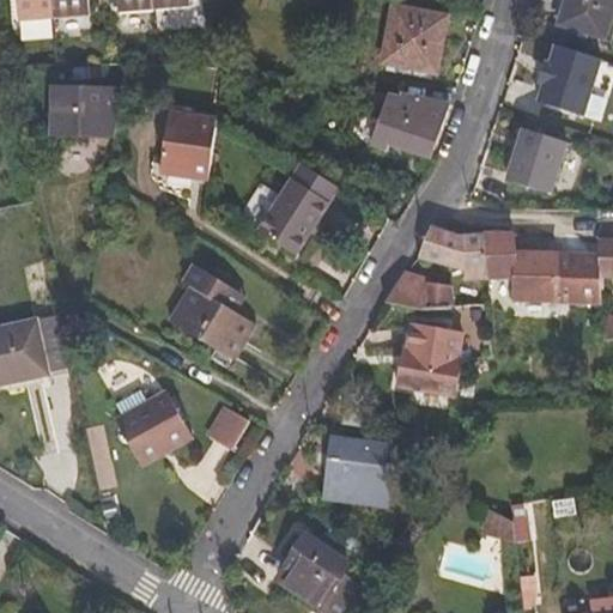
[(26,0),(28,16),(66,11),(65,0),(26,0)]
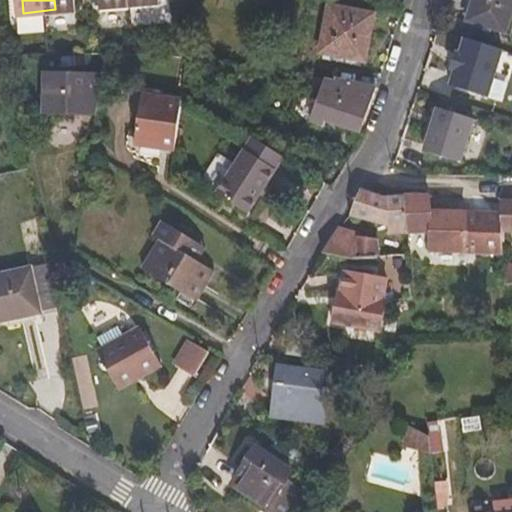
[(54,0),(55,9),(83,7),(81,0),(54,0)]
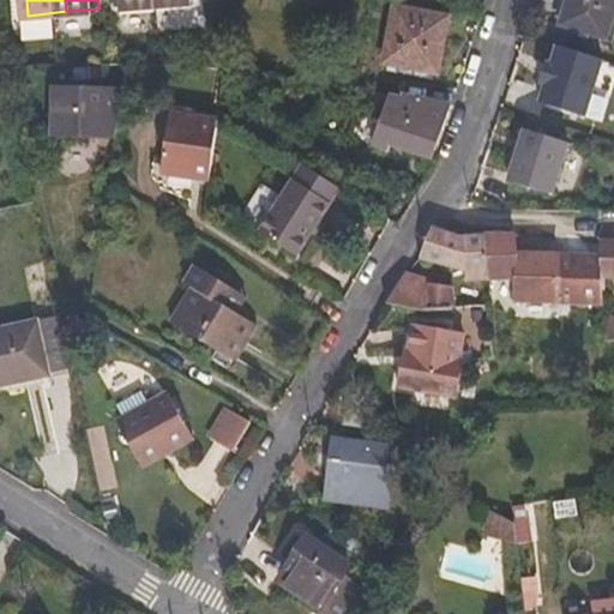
[(611,41),(613,30),(613,0),(569,0),(561,25),(611,41)]
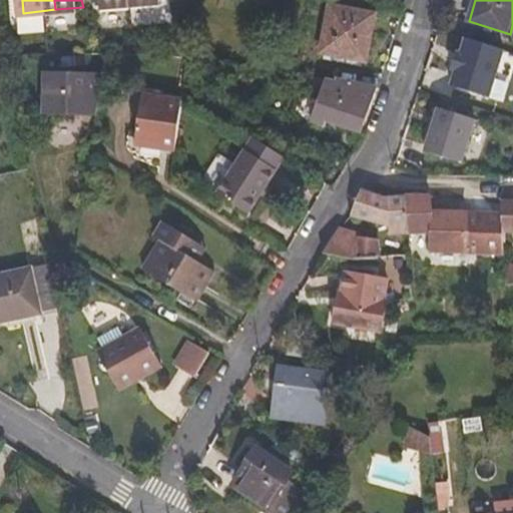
[(319,51),(321,51),(359,58),(364,59),(373,12),(328,4),(319,51)]
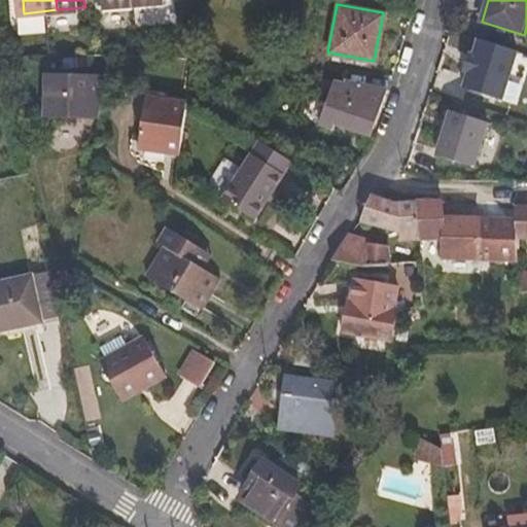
[(458,85),(497,97),(513,47),(473,36),(468,51),(465,50),(459,68),(463,69),(458,85)]
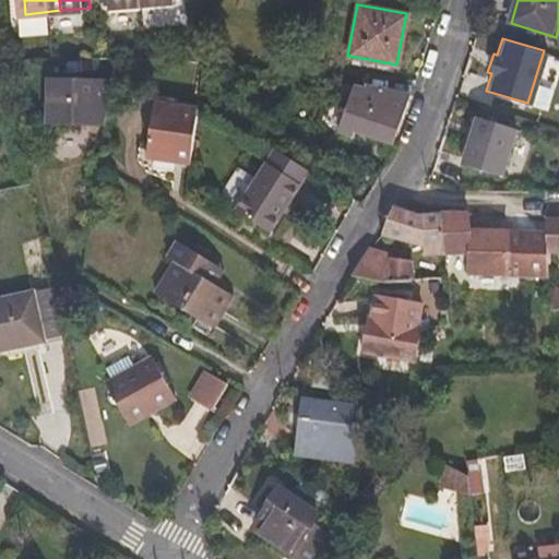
[(391,63),(349,56),(348,64),(390,72),(391,63)]
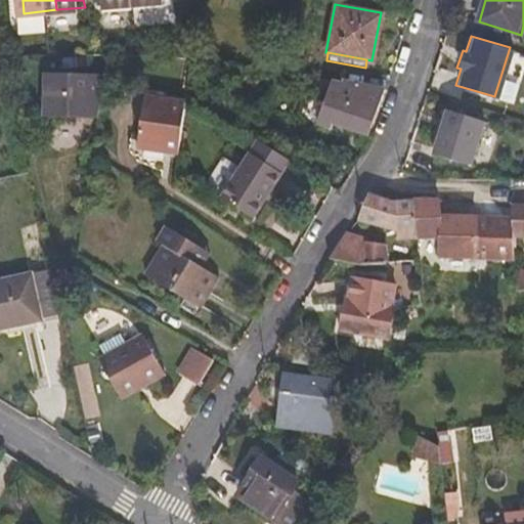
[(101,122),(106,86),(48,83),(46,119),(101,122)]
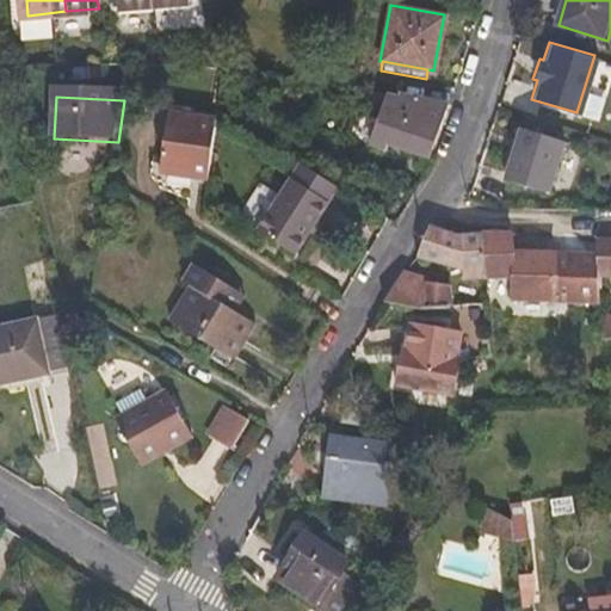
[(446,111),(388,97),(375,150),(387,154),(389,147),(436,158),(446,111)]
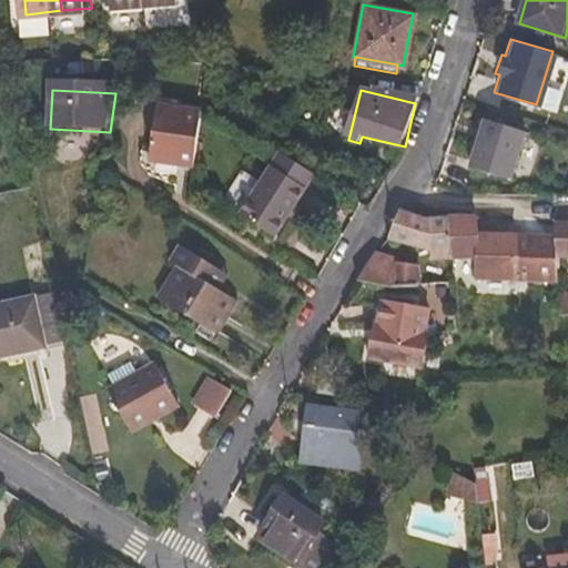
[(194,165),(202,123),(202,105),(158,102),(150,162),(156,162),(179,164),(194,165)]
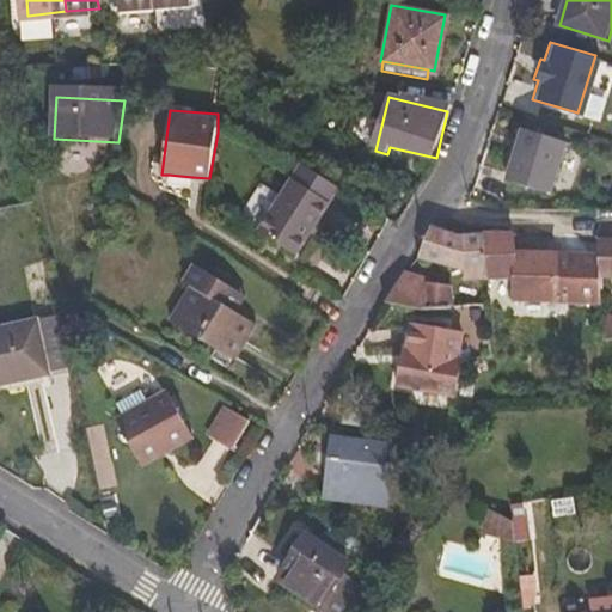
[(567,146),(525,133),(508,184),(550,197),(567,146)]
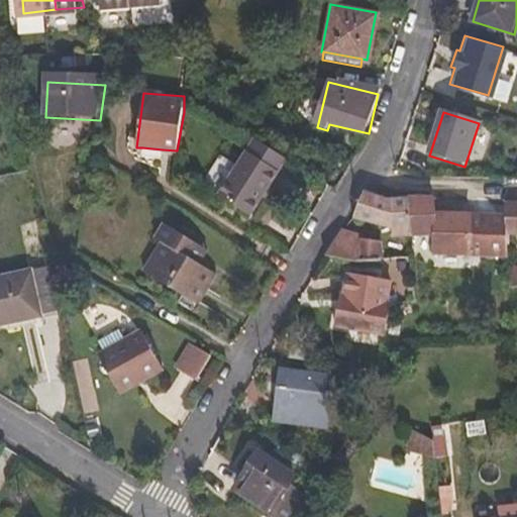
[(281,159),(248,138),(212,197),(245,217),(281,159)]
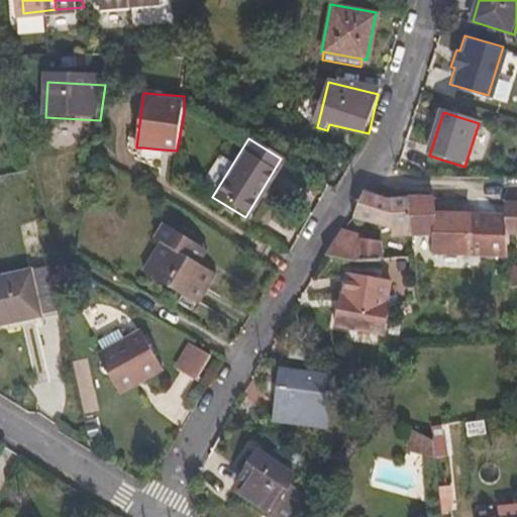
[(161,165),(163,149),(142,147),(141,163),(161,165)]
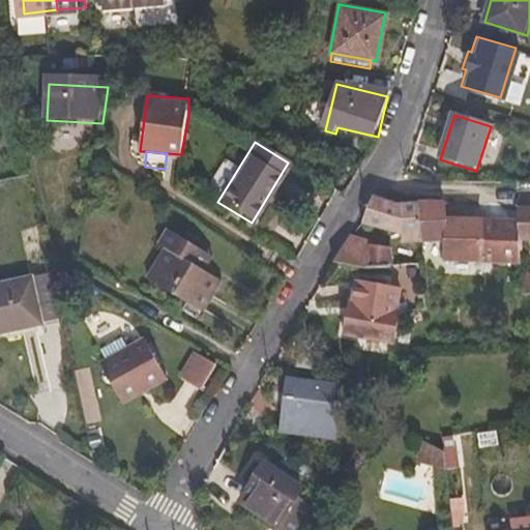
[(393,205),(377,198),(365,226),(394,234),(399,242),(418,240),(416,202),(393,205)]
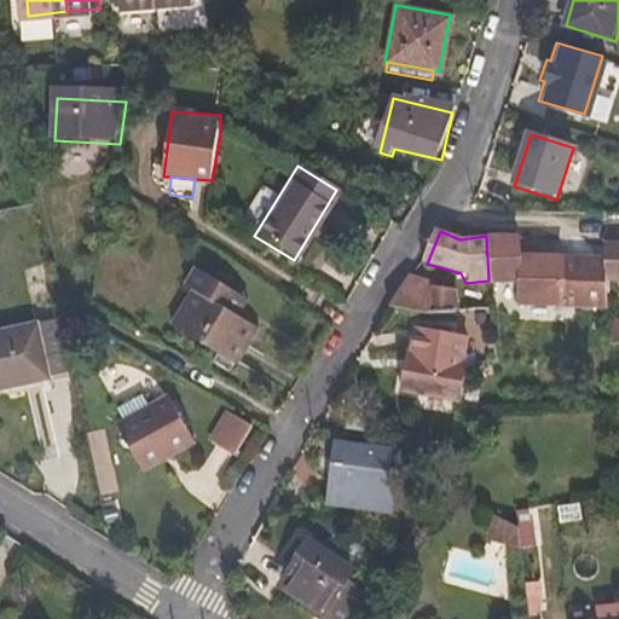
[(600,298),(601,278),(601,259),(559,259),(559,254),(532,252),(516,250),(515,237),(486,236),(489,281),(518,279),(519,302),(600,298)]
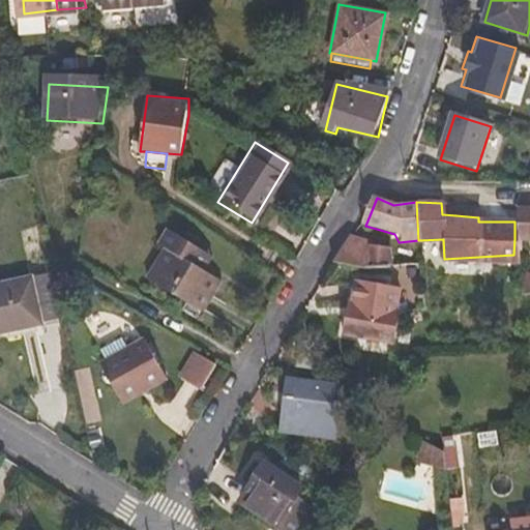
[(455,215),(457,204),(441,203),(442,214),(455,215)]
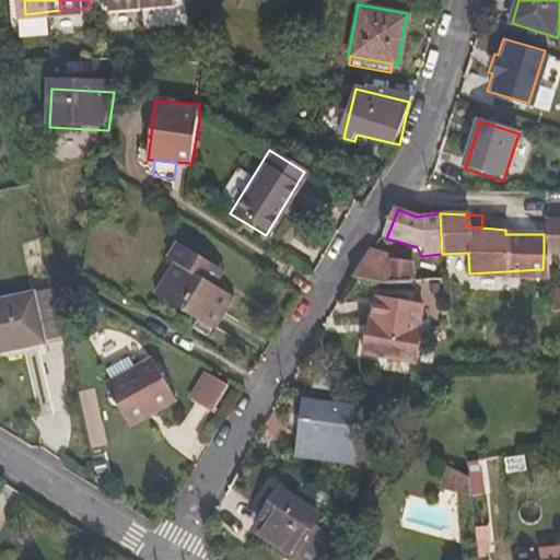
[(559,252),(559,222),(544,222),(544,234),(544,252),(559,252)]
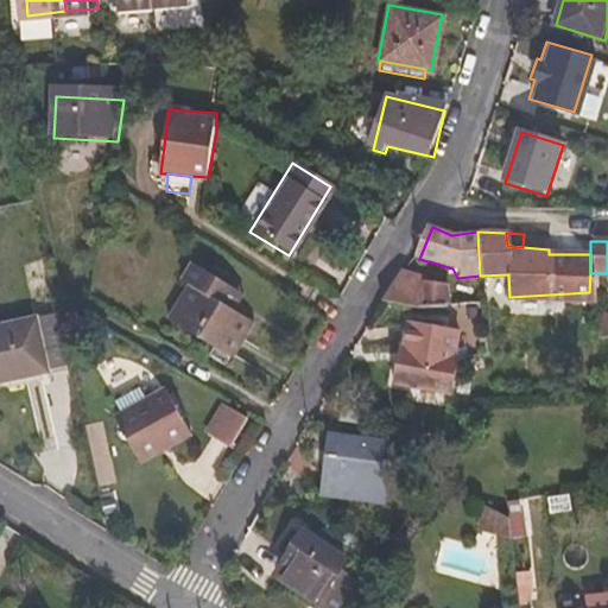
[(248,323),(227,310),(216,304),(225,289),(184,265),(175,282),(184,286),(165,322),(227,359),(248,323)]
